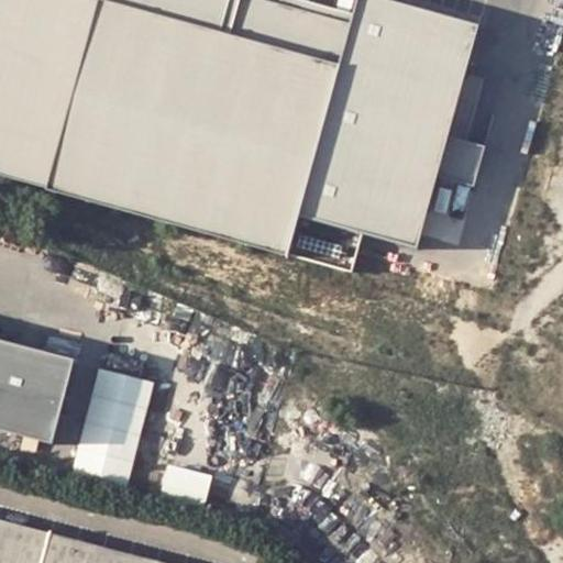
[(0,0),(0,174),(58,191),(353,274),(359,254),(363,236),(417,250),(437,177),(449,138),(479,24),(386,0),(359,0),(349,23),(267,0),(0,0)]
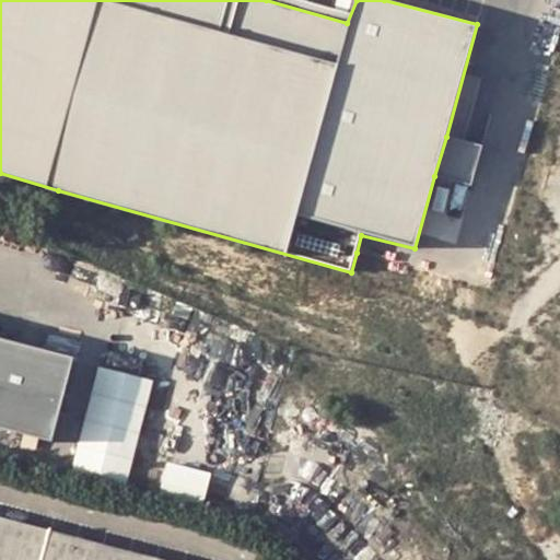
[(483,148),(446,137),(434,176),(471,185),(483,148)]
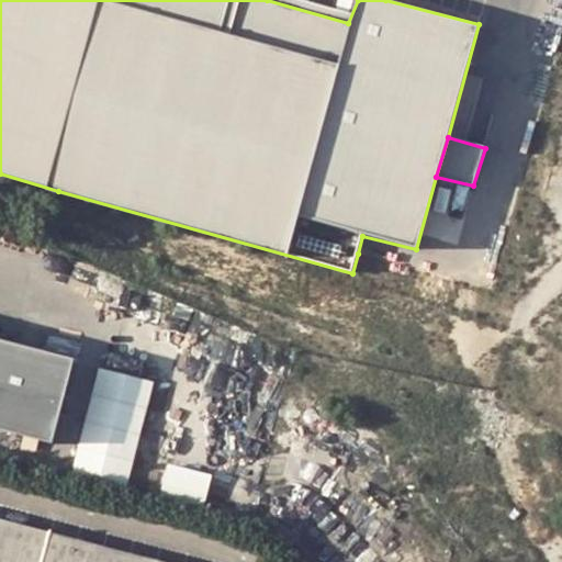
[(78,348),(0,327),(0,427),(54,442),(78,348)]
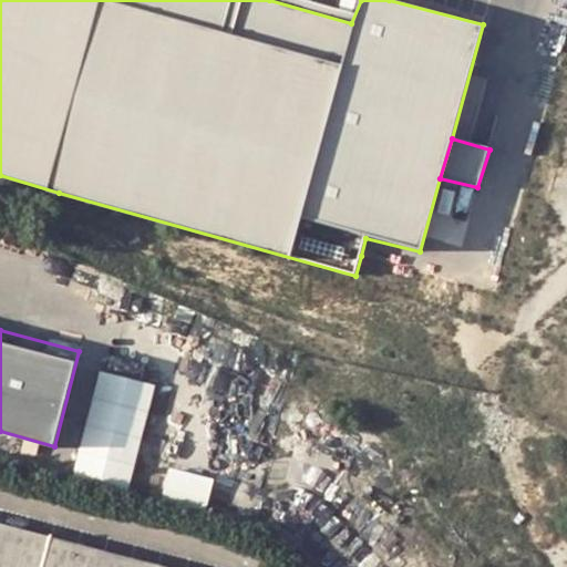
[(158,385),(100,370),(71,480),(130,495),(158,385)]
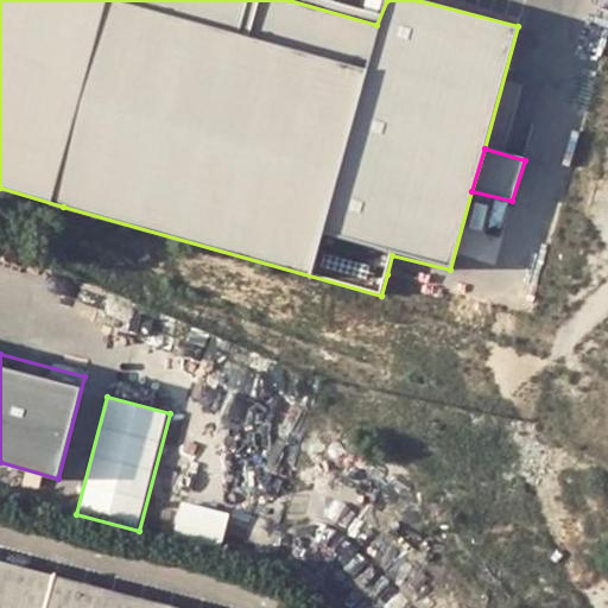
[(232,511),(182,500),(173,539),(222,551),(232,511)]
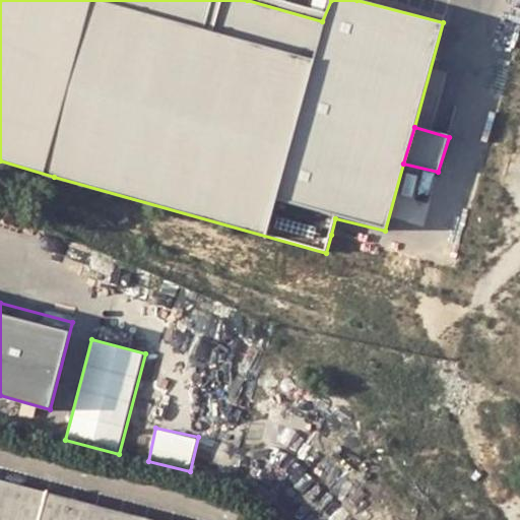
[(153,519),(0,478),(0,519),(153,519)]
